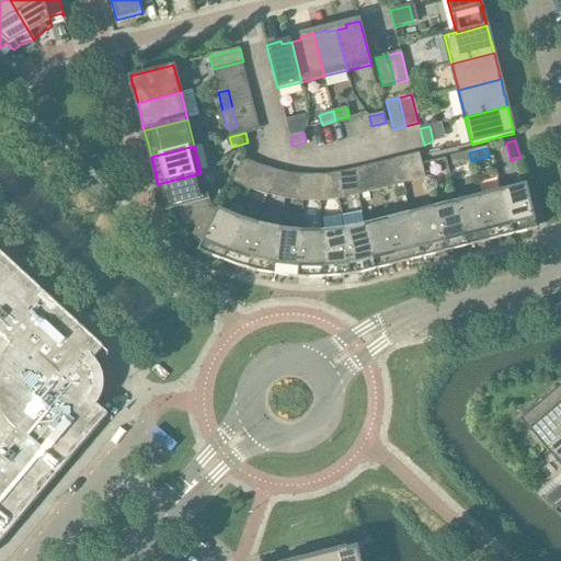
[(403,157),(410,182),(426,179),(420,152),(403,157)]
